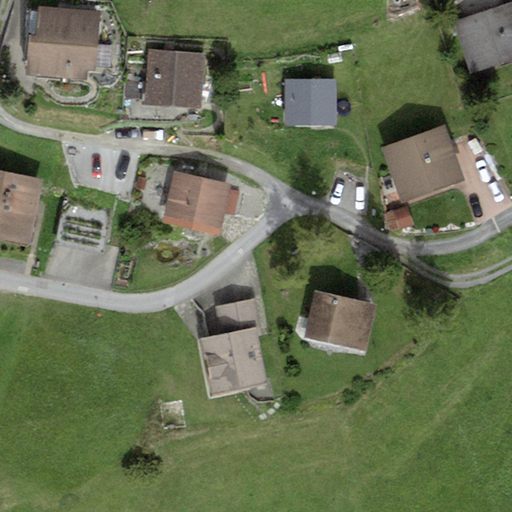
[(511,3),(456,20),(470,68),(511,55),(511,3)]
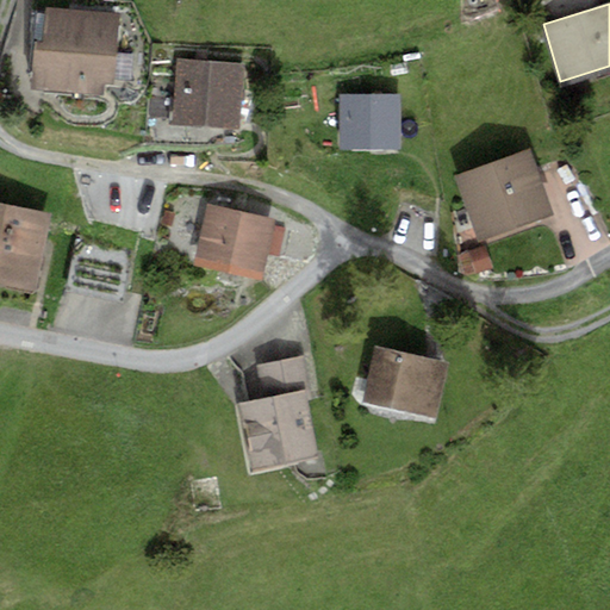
[(119,13),(47,7),(47,14),(37,13),(31,89),(104,97),(105,82),(113,83),(119,13)]
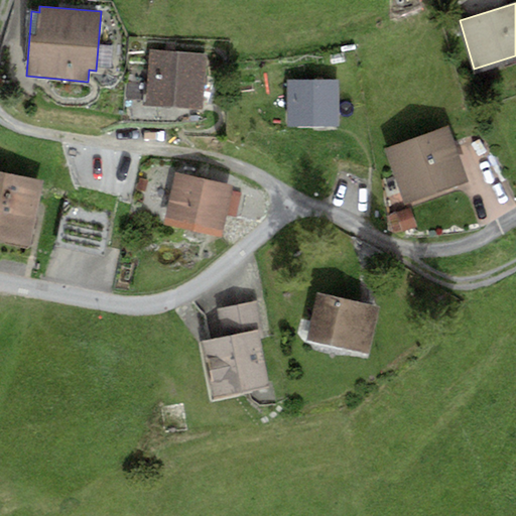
[(209,54),(150,50),(146,103),(205,108),(209,54)]
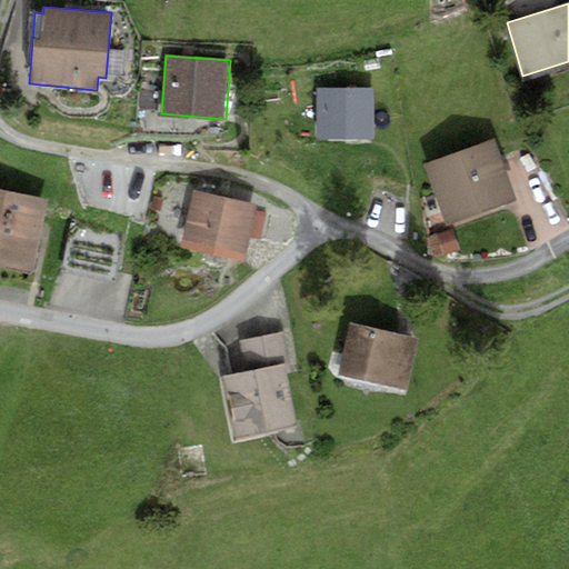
[(369,89),(316,88),(316,135),(369,135),(369,89)]
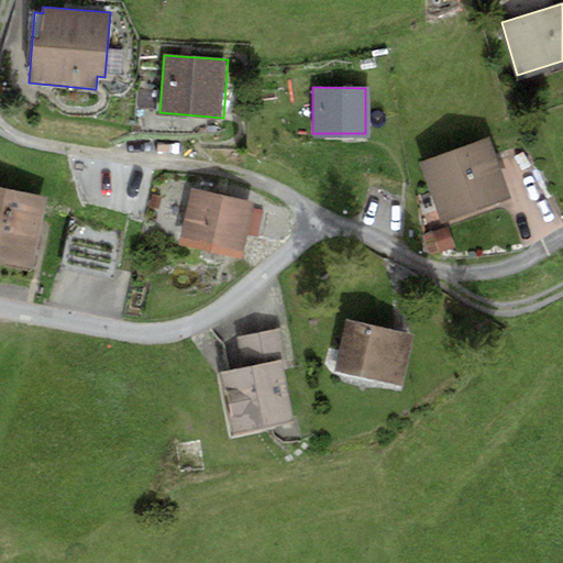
[(489,141),(421,164),(441,220),(508,197),(489,141)]
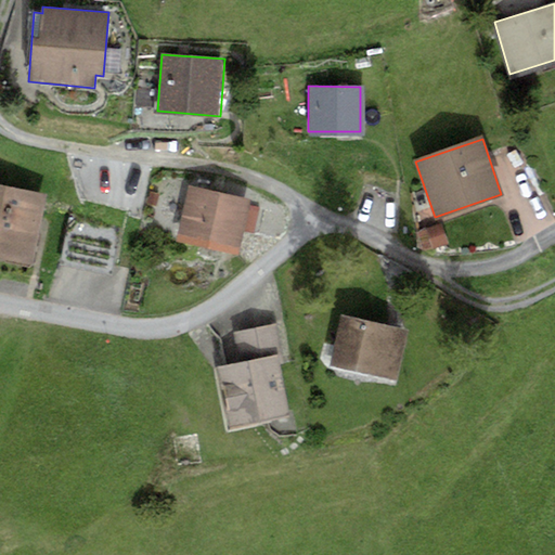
[(47,194),(0,184),(0,258),(33,265),(47,194)]
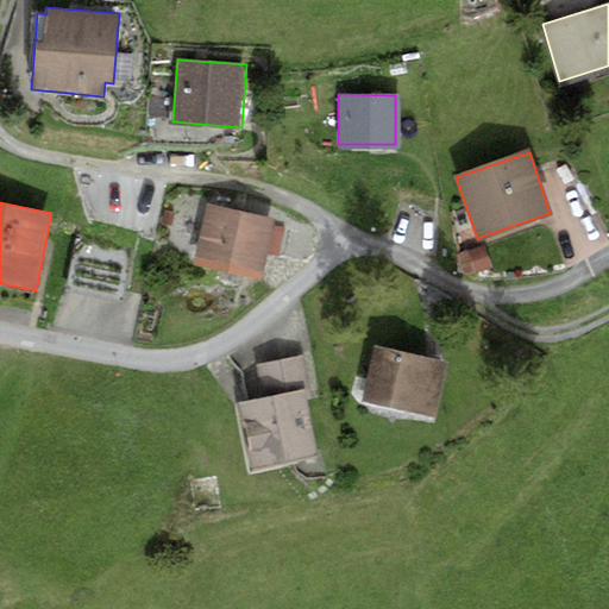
[(269,219),(203,203),(190,259),(256,275),(269,219)]
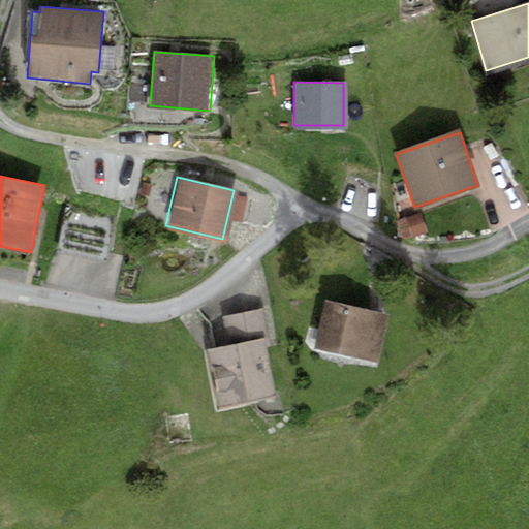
[(143,182),(141,194),(148,195),(151,184),(143,182)]
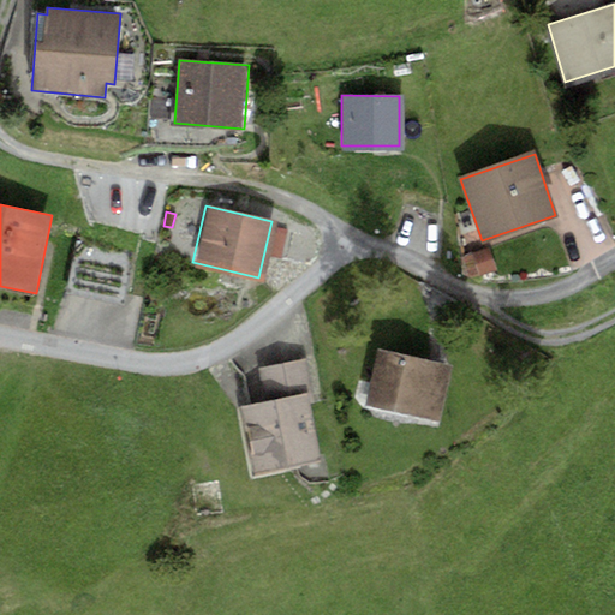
[(136,252),(78,239),(67,285),(124,298),(136,252)]
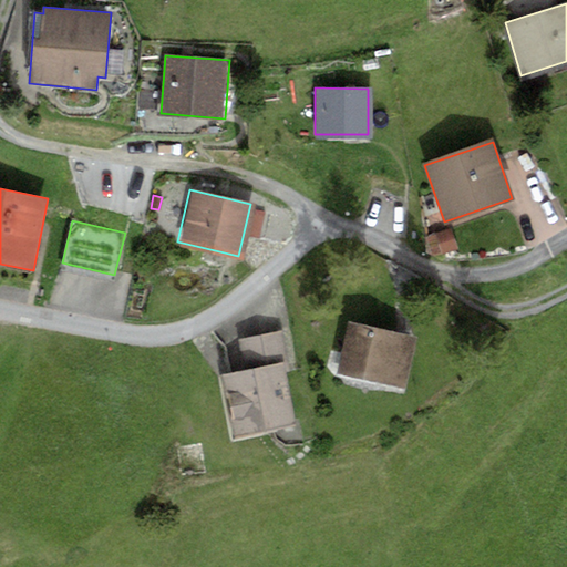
[(451,227),(434,234),(442,255),(459,249),(451,227)]
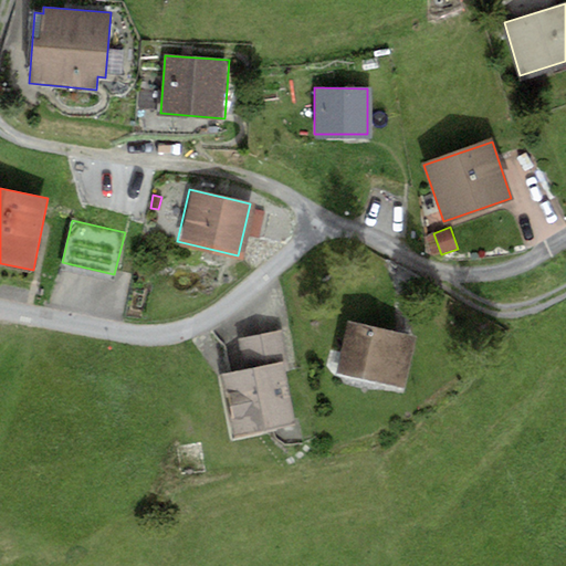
[(349,322),(337,375),(401,389),(413,336),(349,322)]
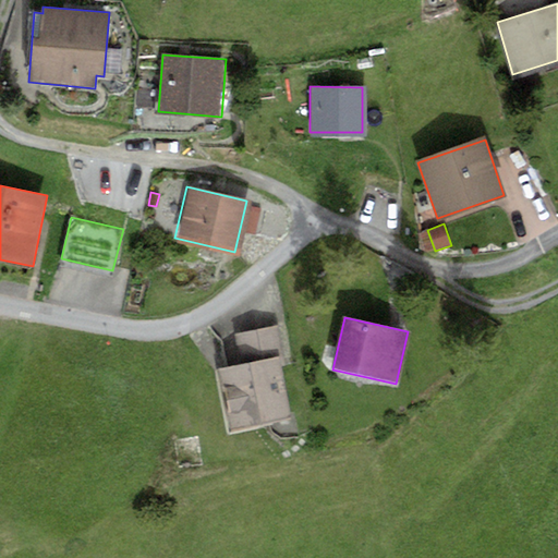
[(233,334),(240,362),(278,355),(284,353),(278,324),(233,334)]
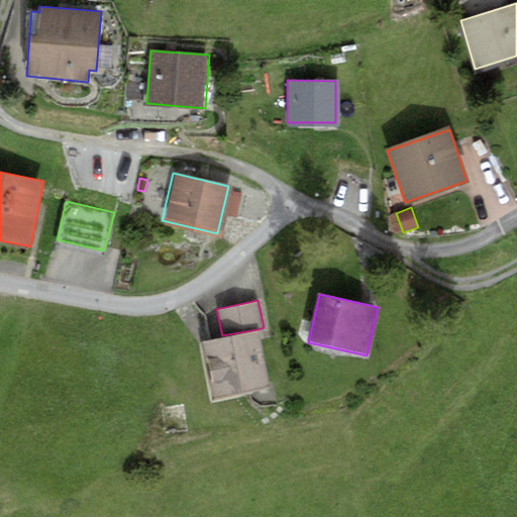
[(222,335),(202,339),(213,397),(269,386),(257,329),(222,335)]
